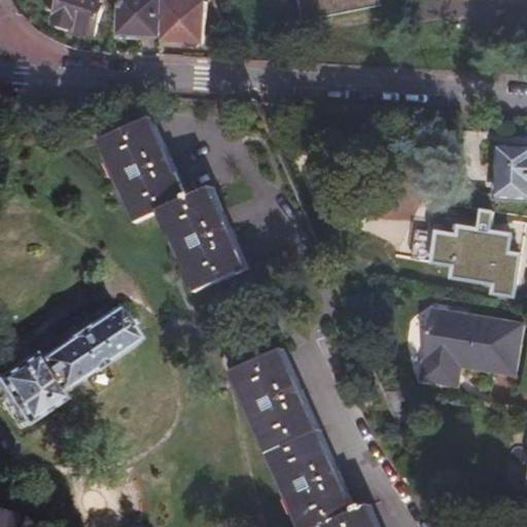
[(64,0),(62,11),(59,27),(69,29),(71,35),(79,36),(84,32),(104,36),(111,11),(103,4),(104,0),(64,0)]
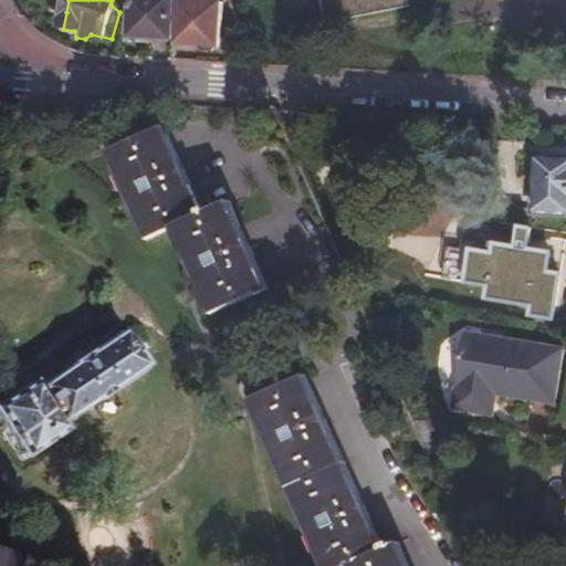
[(174,34),(175,0),(135,0),(135,33),(155,34),(155,40),(165,40),(166,34),(174,34)]
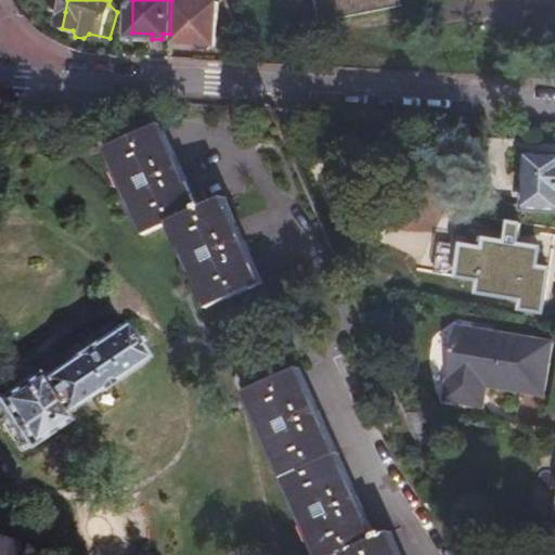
[(216,43),(218,0),(213,0),(179,0),(179,41),(216,43)]
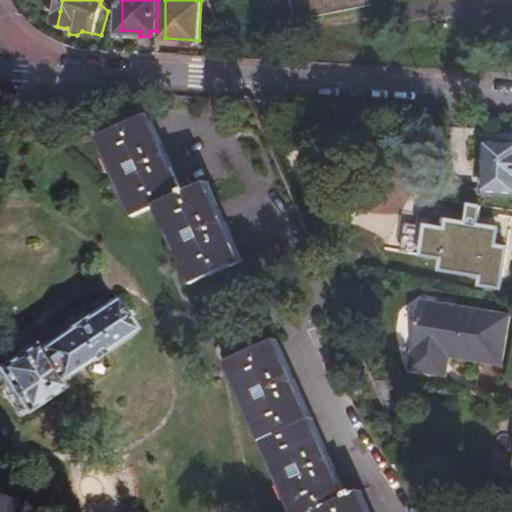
[(369,0),(288,0),(293,22),(371,8),(369,0)]
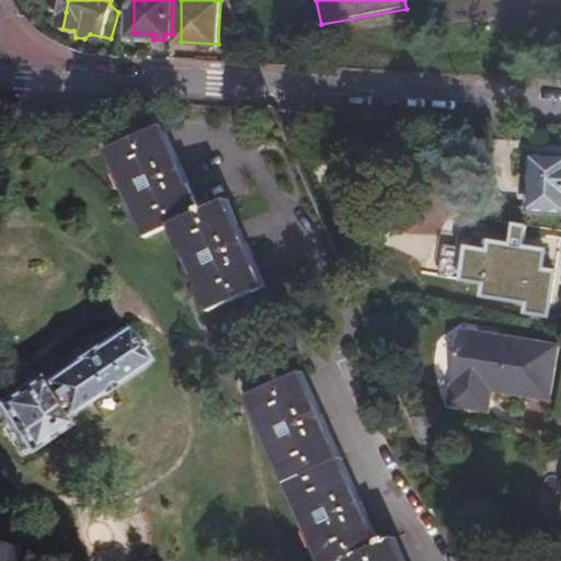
[(163,126),(109,151),(146,236),(171,226),(210,313),(266,287),(227,198),(201,210),(163,126)]
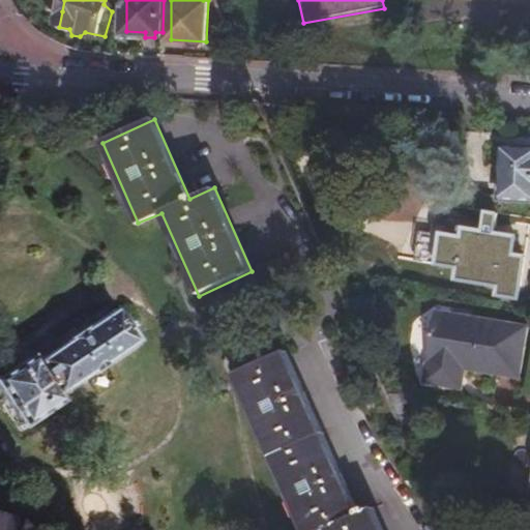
[(529,149),(501,148),(498,200),(529,201),(529,149)]
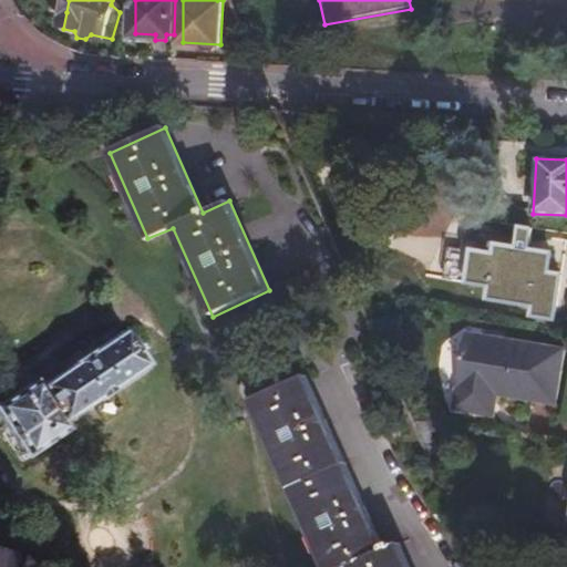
[(492,256),(466,251),(461,284),(486,288),(485,298),(531,307),(529,316),(553,318),(556,296),(544,295),(550,256),(493,246),(492,256)]
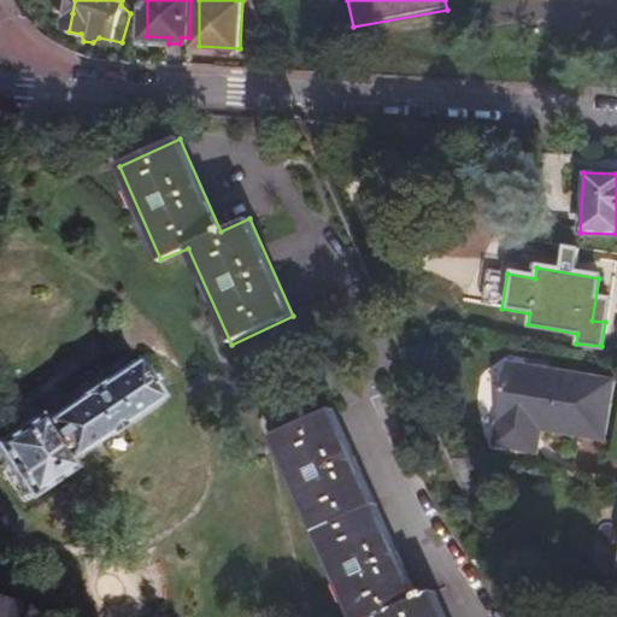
[(494,450),(529,456),(533,432),(541,433),(605,444),(616,385),(509,364),(494,450)]
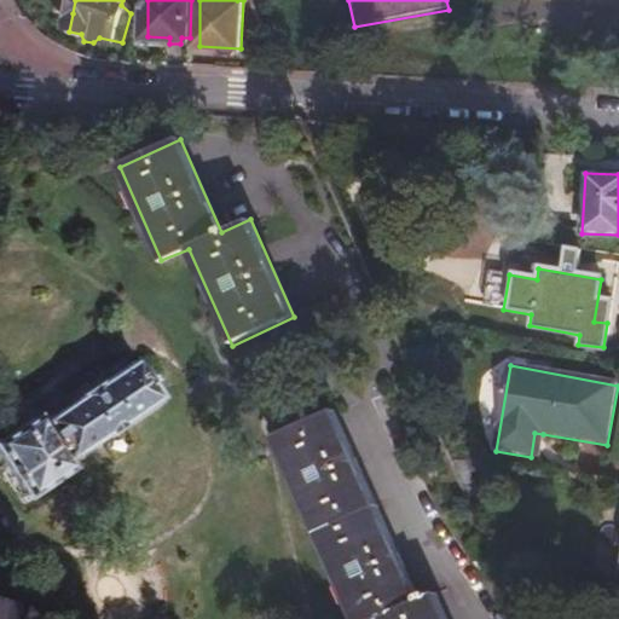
[(39,418),(0,444),(0,458),(28,502),(74,472),(69,463),(103,440),(105,443),(125,429),(123,427),(157,404),(133,366),(98,391),(97,388),(76,401),(77,404),(44,427),(39,418)]
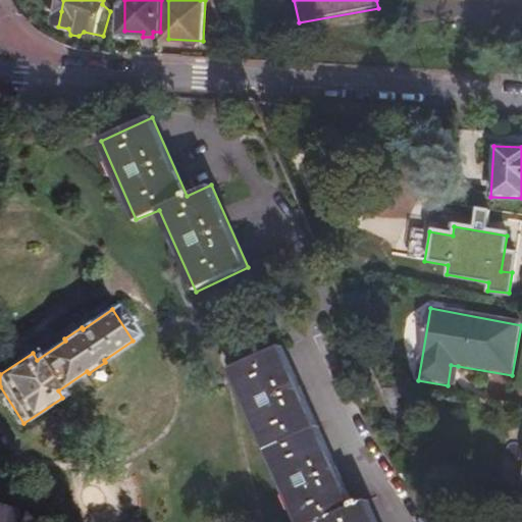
[(376,521),(369,503),(354,510),(284,349),(231,371),(299,521),(376,521)]
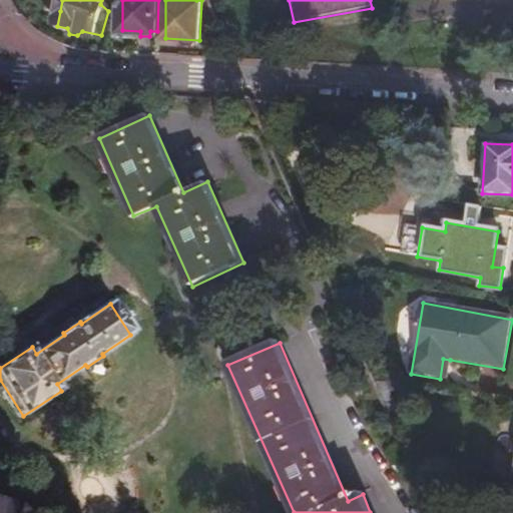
[(443,359),(440,379),(447,380),(450,360),(443,359)]
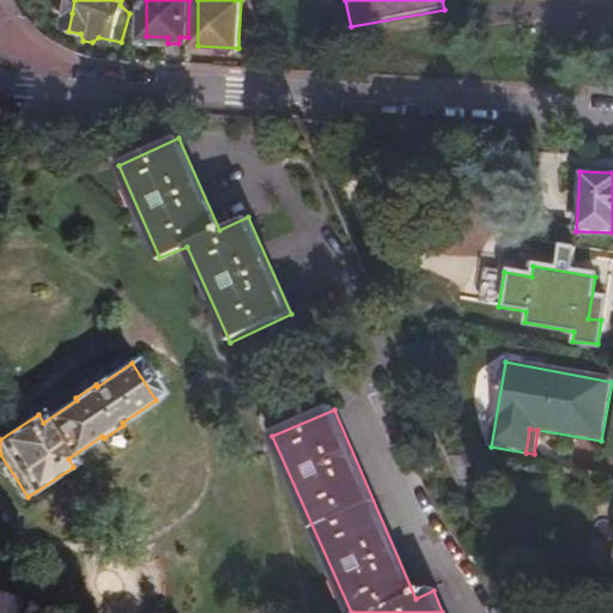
All buildings are outlined.
